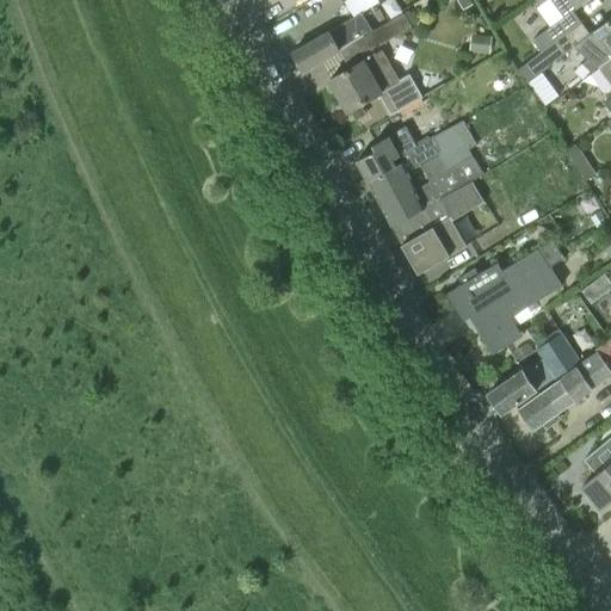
[(545,0),(550,0),(563,17),(565,17),(573,11),(587,0),(536,0),(539,5),(545,0)]
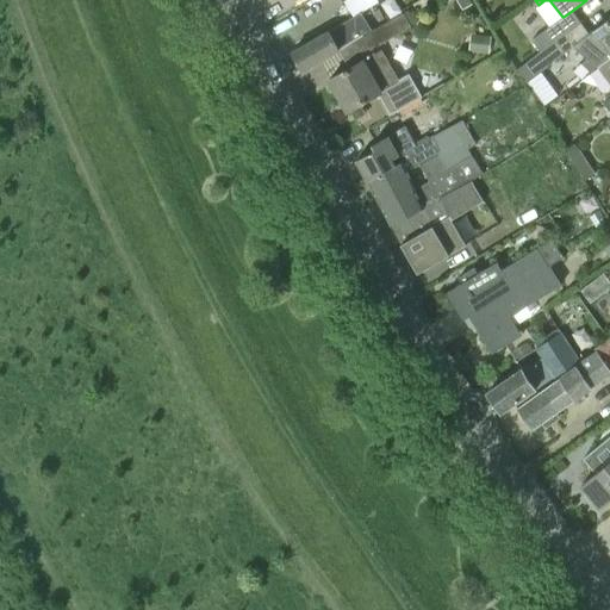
[(582,23),(572,11),(564,17),(562,17),(531,39),(541,51),(582,23)]
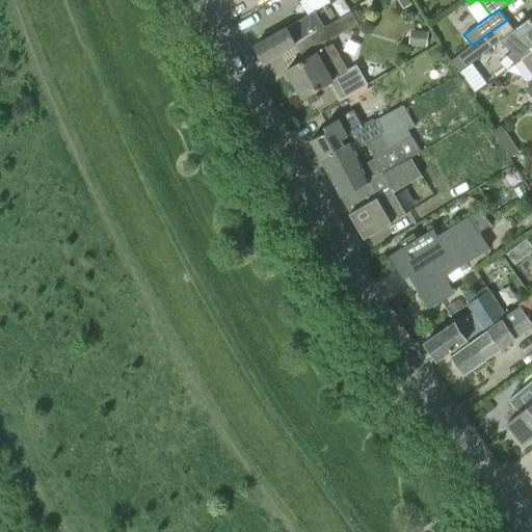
[(265,61),(296,44),(317,31),(324,27),(315,10),(287,26),(288,27),(255,46),(265,61)]
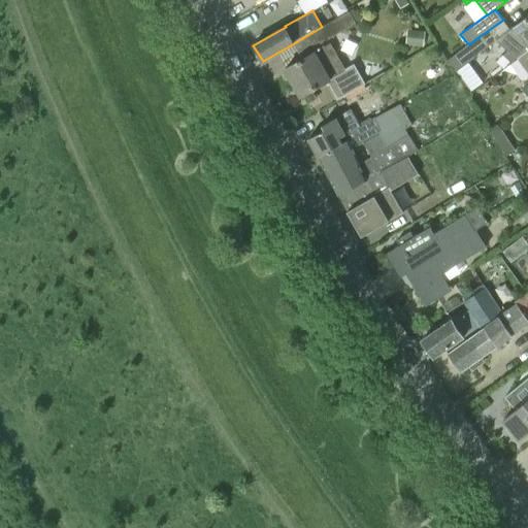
[(322,27),(315,31),(322,43),(356,23),(350,11),(322,27)]
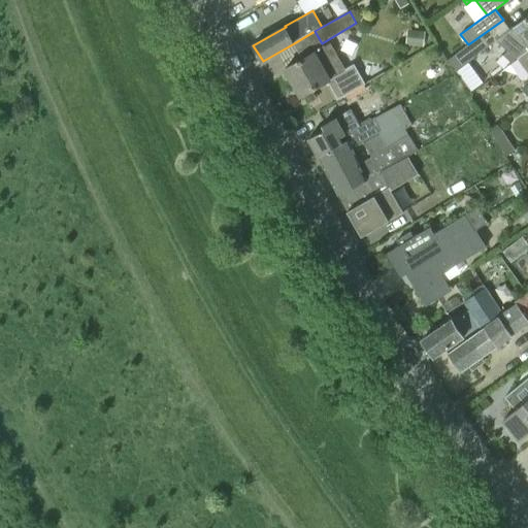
[(515,60),(517,58),(527,50),(527,14),(514,26),(510,29),(503,20),(468,44),(454,56),(461,65),(494,41),(515,60)]
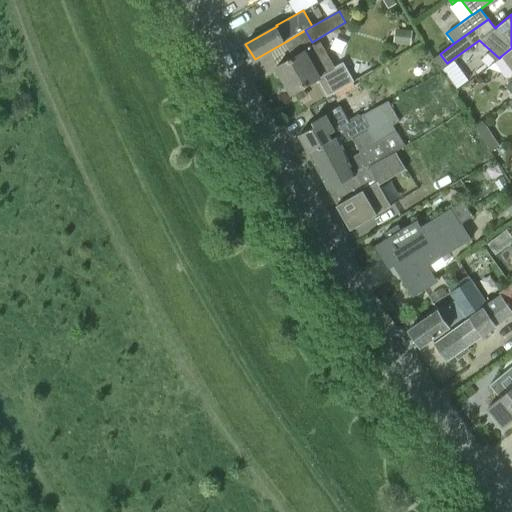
[(321,41),(313,45),(293,57),(276,67),(291,93),(293,92),(298,101),(307,96),(302,87),(322,76),(336,68),(321,41)]
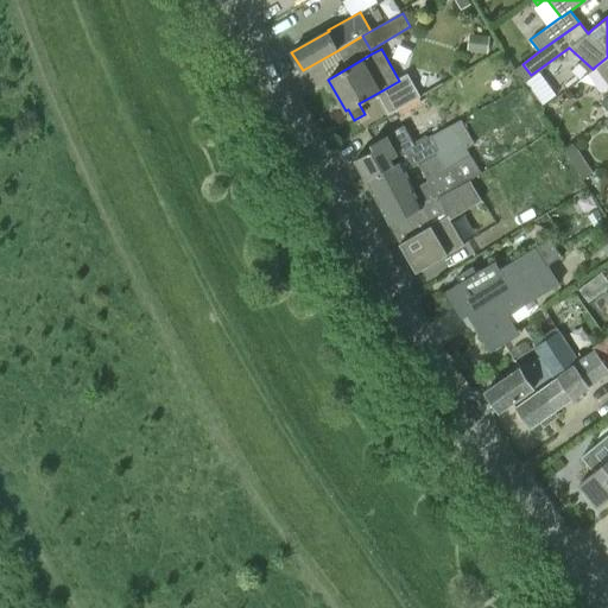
[(607,111),(607,57),(595,67),(607,83),(607,96),(601,102),(603,105),(607,111)]
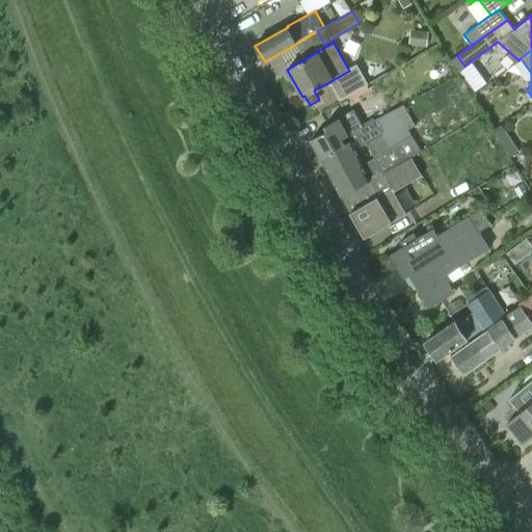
[(413,157),(420,152),(408,130),(416,127),(403,104),(377,118),(384,131),(383,132),(383,134),(367,143),(381,170),(370,177),(364,164),(366,163),(353,141),(357,138),(362,145),(364,144),(361,136),(322,157),(342,195),(413,157)]
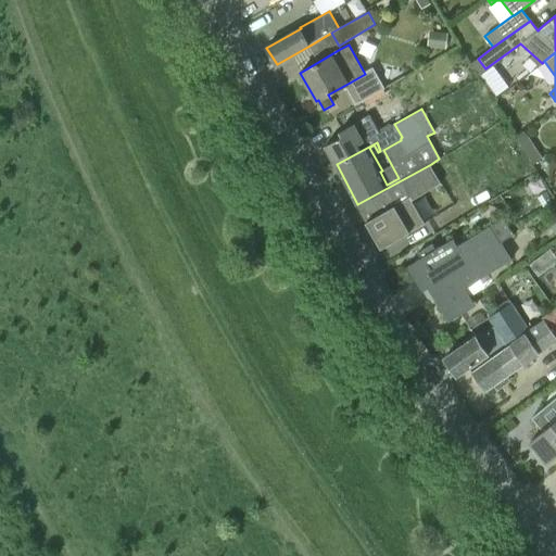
[(380,151),(383,150),(401,140),(401,138),(402,137),(394,124),(394,123),(379,130),(370,114),(339,130),(342,136),(326,144),(337,164),(377,142),(380,151)]
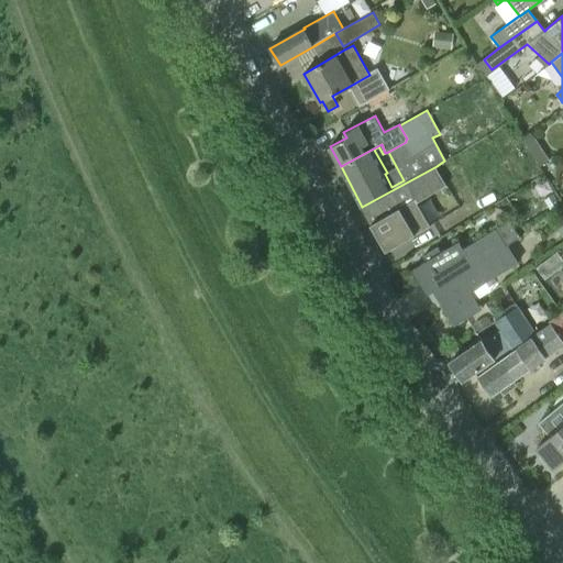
[(362,207),(371,224),(386,251),(416,234),(430,225),(418,202),(448,186),(437,166),(362,207)]
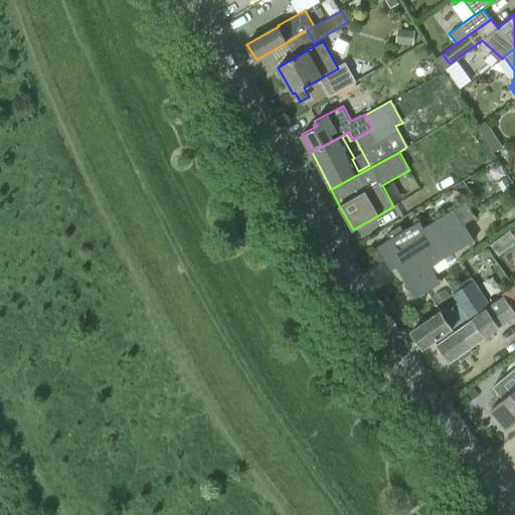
[(391,268),(397,265),(466,226),(464,224),(473,219),(464,203),(423,226),(420,220),(378,244),(391,268)]
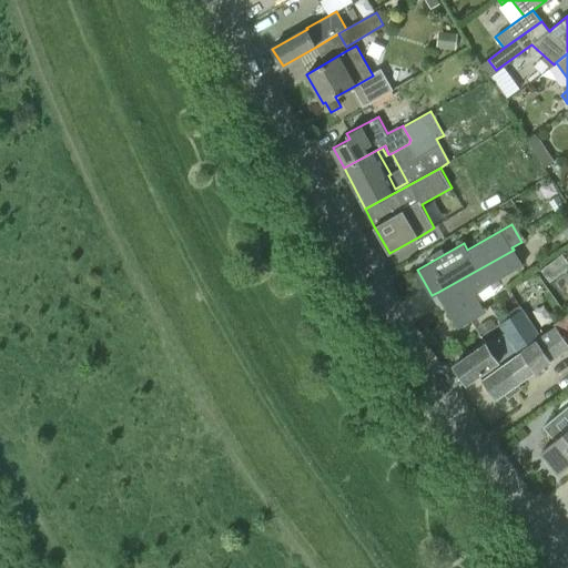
[(514,250),(438,292),(458,327),(487,312),(476,292),(523,266),(514,250)]
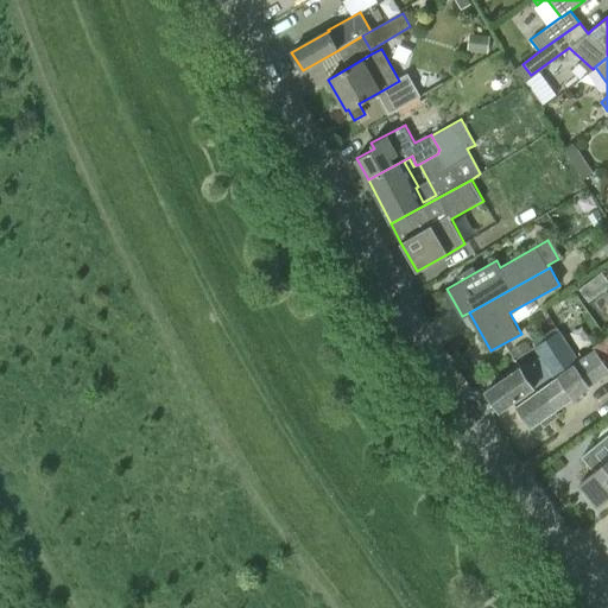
[(521,367),(521,366),(486,391),(500,410),(536,386),(552,374),(553,375),(583,354),(578,347),(572,350),(559,331),(534,347),(540,356),(529,365),(527,362),(521,367)]
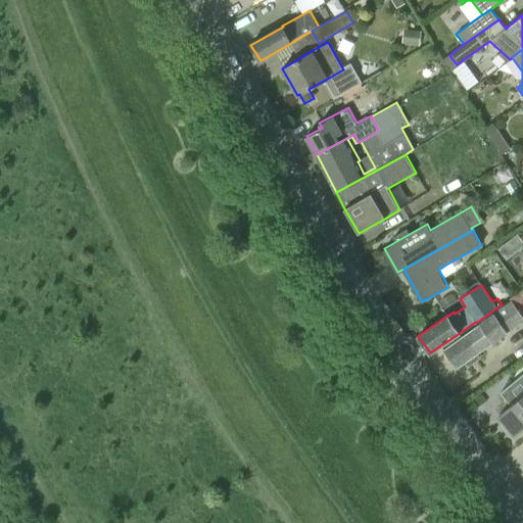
[(522,318),(522,316),(513,301),(444,350),(457,367),(522,318)]
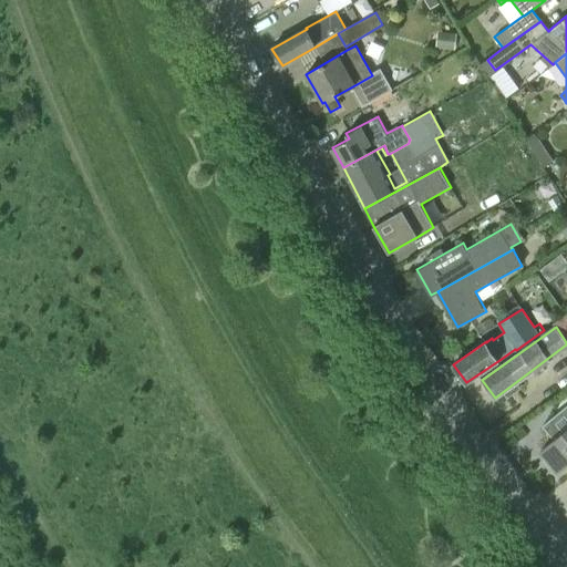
[(554,439),(542,447),(557,470),(566,462),(566,406),(544,424),(554,439)]
